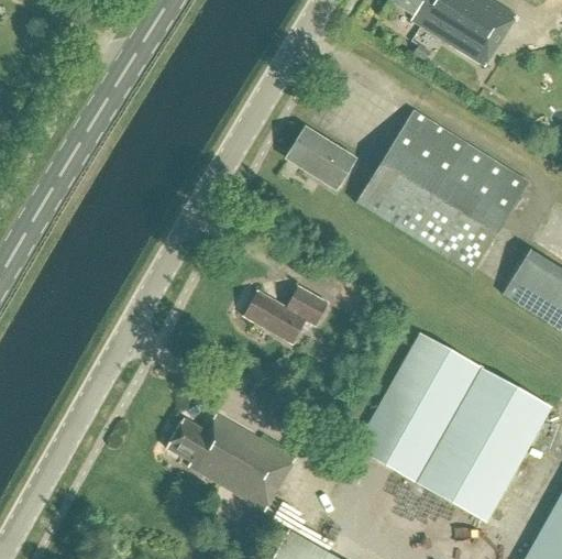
[(516,13),(494,0),(395,0),(415,12),(411,18),(485,63),(516,13)]
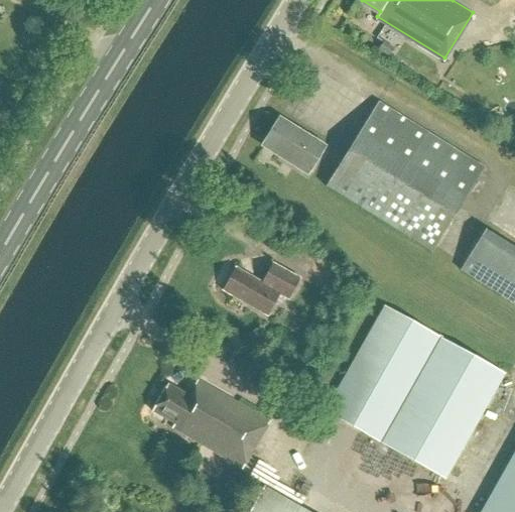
[(384,39),(379,47),(389,53),(394,46),(384,39)]
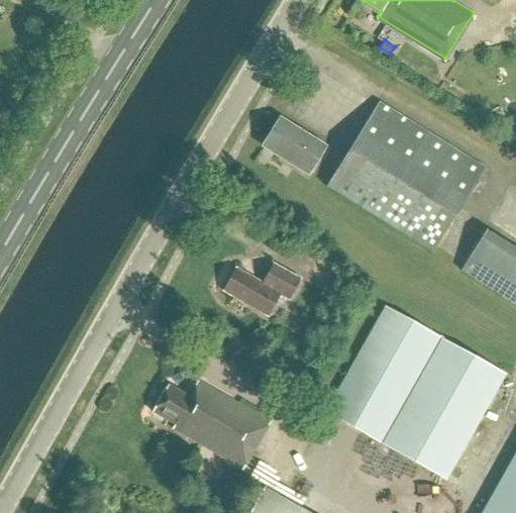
[(433,249),(487,165),(381,99),(328,184),(433,249)]
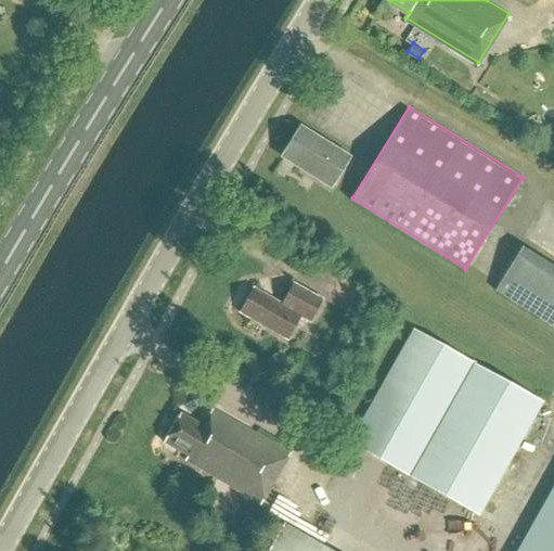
[(330,183),(348,155),(300,124),(282,153),(318,177),(319,176),(330,183)]
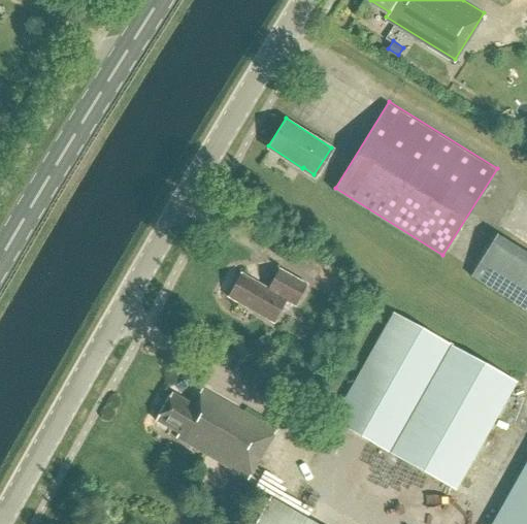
[(526,249),(498,232),(472,273),(526,306),(526,249)]
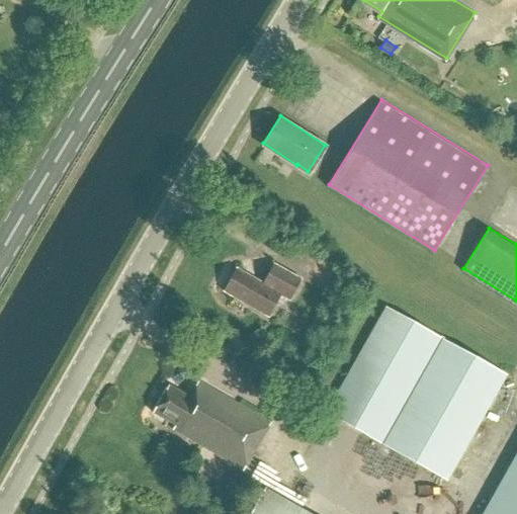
[(289,297),(302,277),(274,262),(263,281),(237,266),(224,288),(269,315),(281,292),(289,297)]
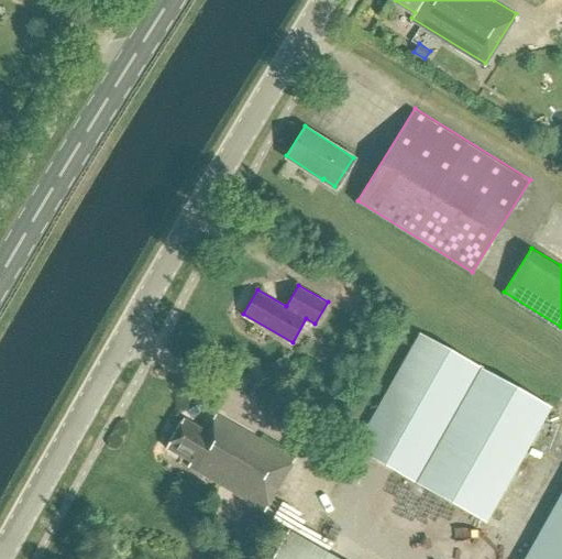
[(485,519),(550,405),(419,331),(354,446),(485,519)]
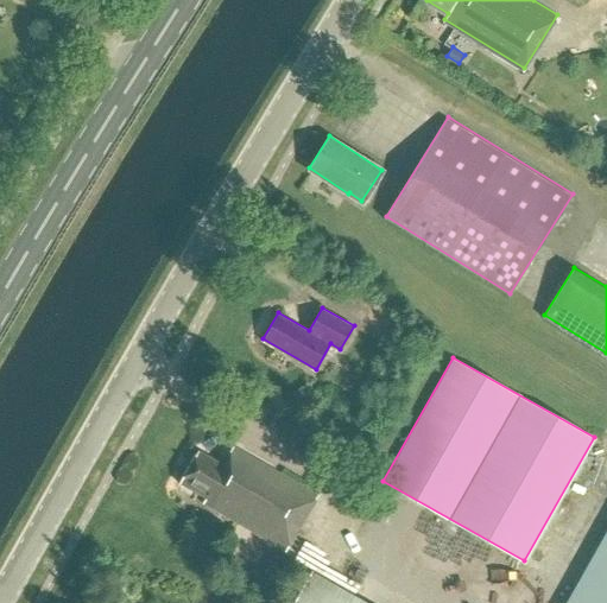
[(324,490),(238,442),(227,459),(203,445),(184,477),(210,493),(208,497),(292,546),(324,490)]
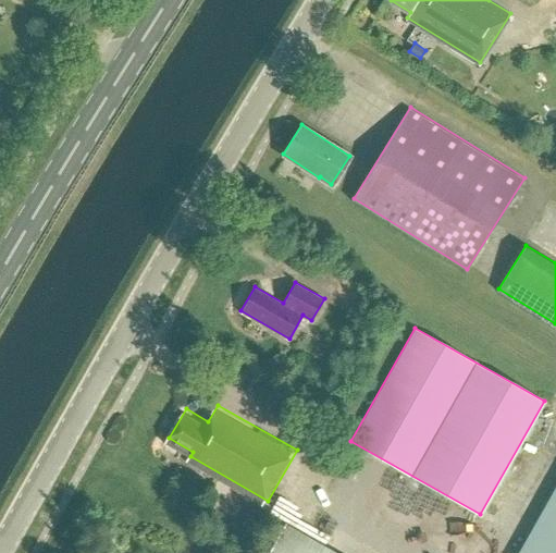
[(212,482),(204,499),(227,512),(236,495),(212,482)]
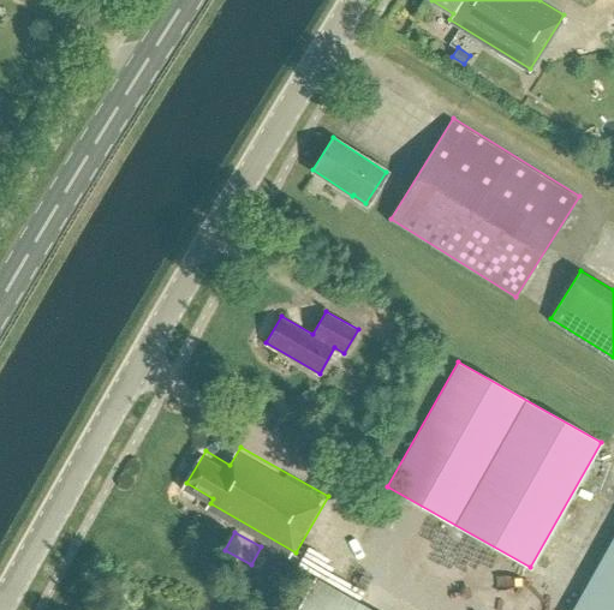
[(613,537),(572,609),(613,609),(613,537)]
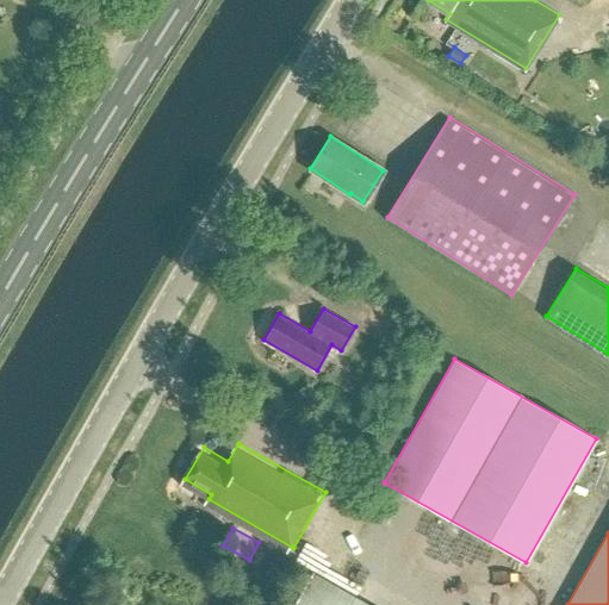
[(374,604),(331,580),(314,571),(310,575),(293,604),(374,604)]
